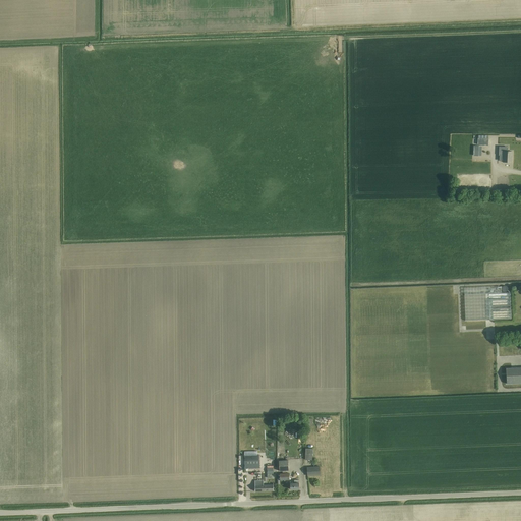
[(512,152),(507,151),(504,151),(503,156),(500,155),(500,161),(503,161),(503,162),(512,163),(512,152)]
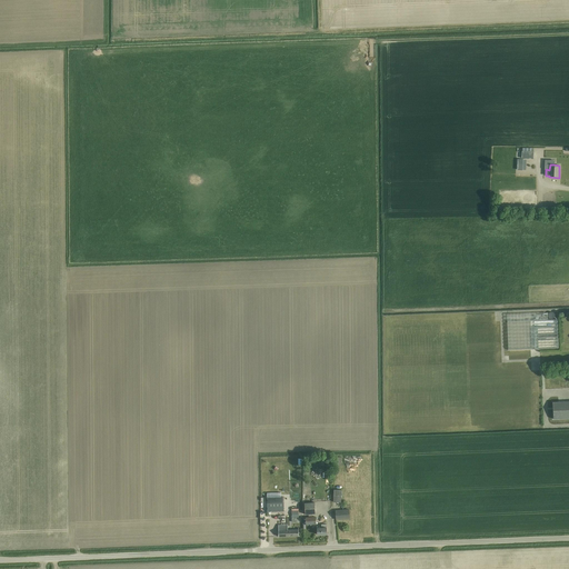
[(540,172),(506,172),(506,183),(527,185),(527,190),(532,190),(532,185),(539,185),(540,172)]
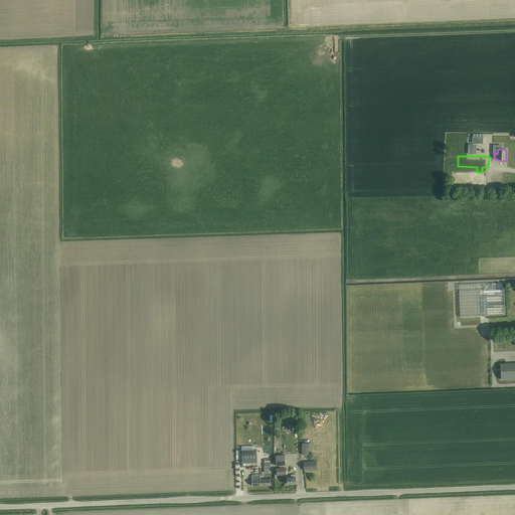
[(495,284),(459,285),(460,317),(506,315),(504,290),(496,290),(495,284)]
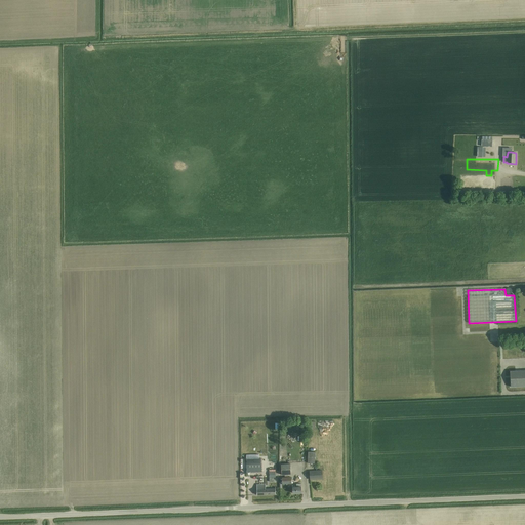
[(511,387),(524,386),(524,370),(511,371),(511,387)]
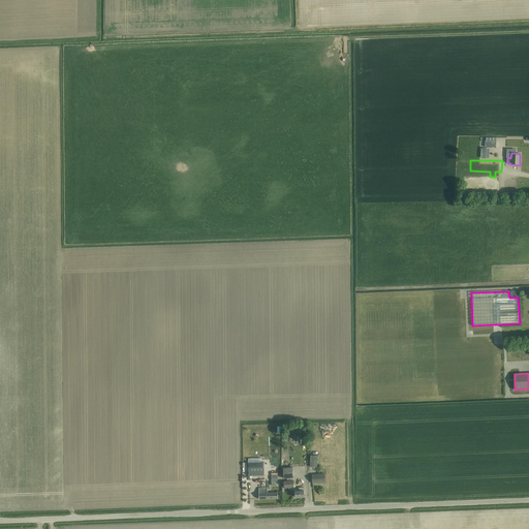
[(251,462),(248,463),(249,476),(265,475),(263,462),(251,462)]
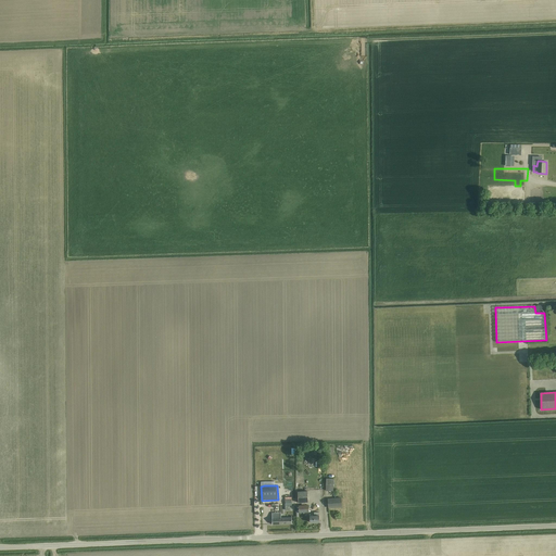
[(308,502),(307,491),(298,492),(299,503),(308,502)]
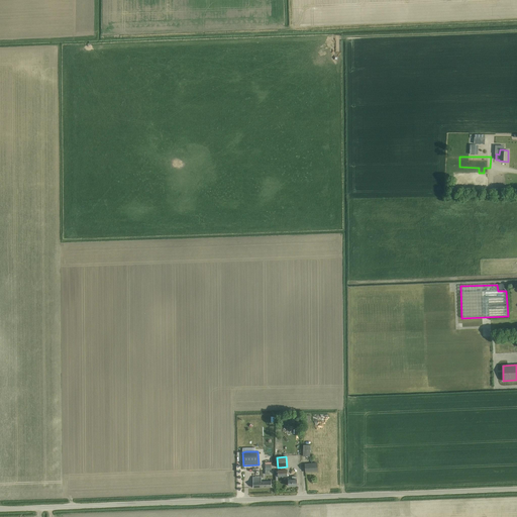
[(318,472),(317,467),(317,462),(305,463),(306,473),(318,472)]
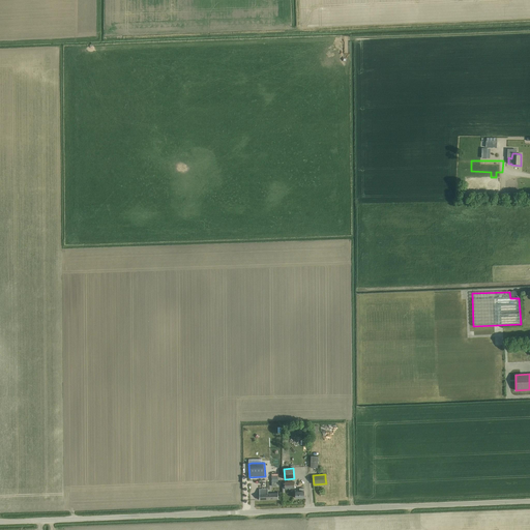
[(294,481),(282,482),(283,493),(285,493),(285,489),(295,488),(294,481)]
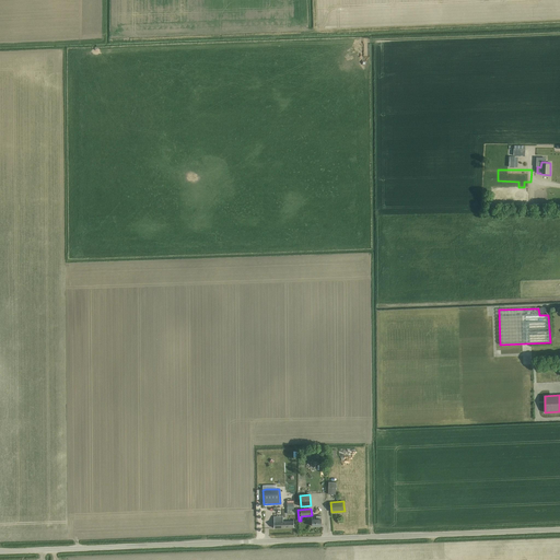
[(322,526),(322,521),(322,515),(316,515),(316,520),(313,520),(313,526),(322,526)]
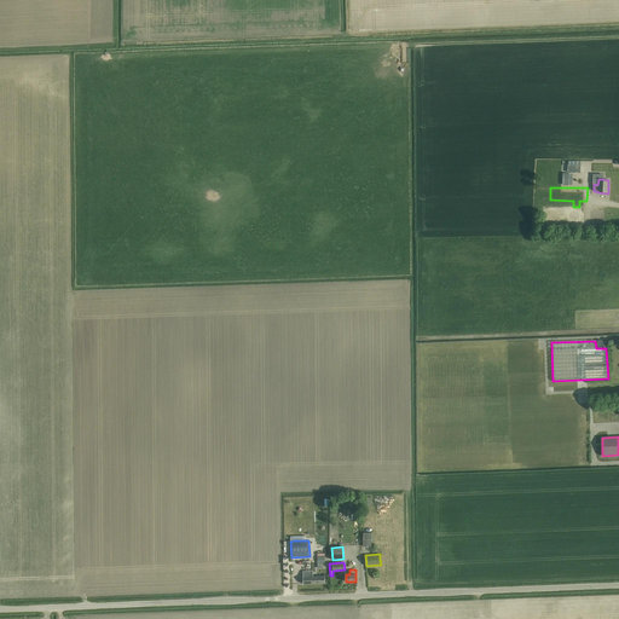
[(325,583),(325,577),(325,574),(318,574),(318,577),(313,577),(313,571),(302,571),(304,584),(325,583)]
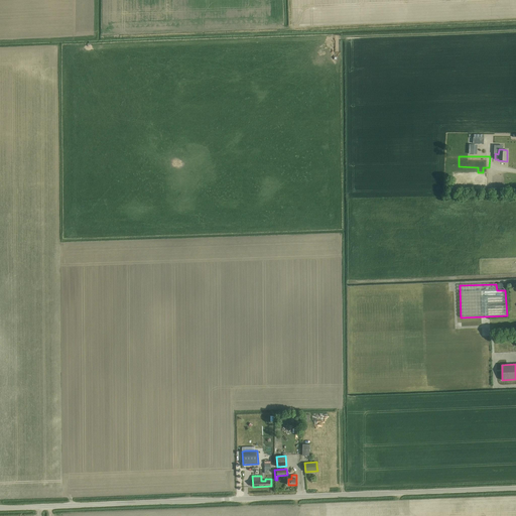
All buildings are outlined.
